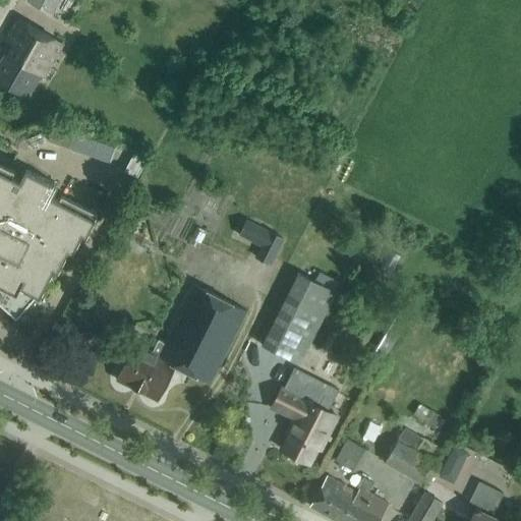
[(48,0),(46,5),(62,12),(67,0),(48,0)]
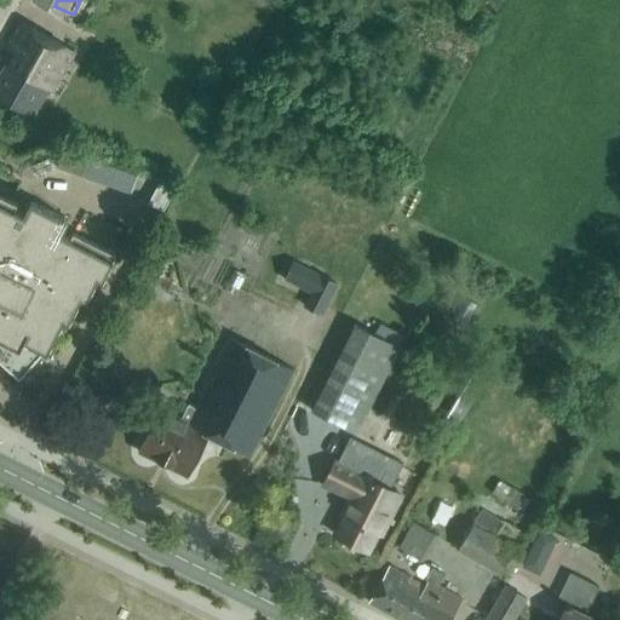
[(52,91),(61,75),(74,52),(23,23),(7,49),(15,52),(0,75),(0,97),(33,116),(49,90),(52,91)]
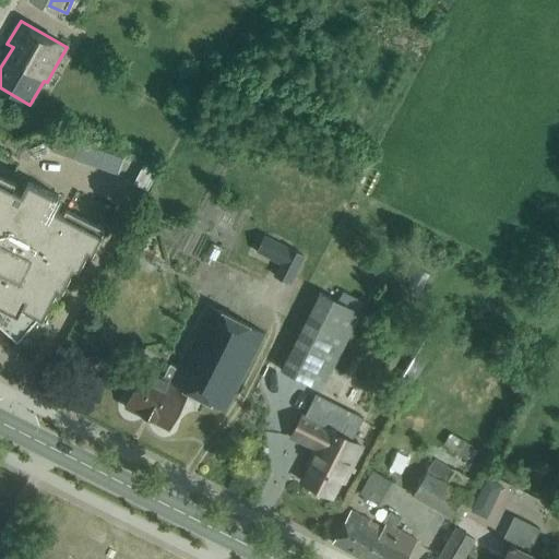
[(55,135),(49,151),(100,168),(106,153),(55,135)]
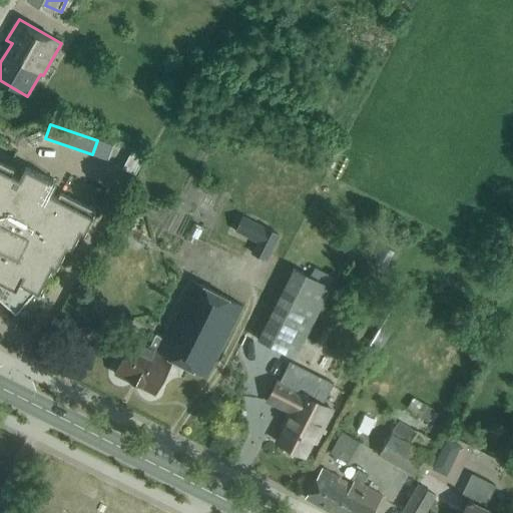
[(131,151),(122,168),(135,175),(144,158),(131,151)]
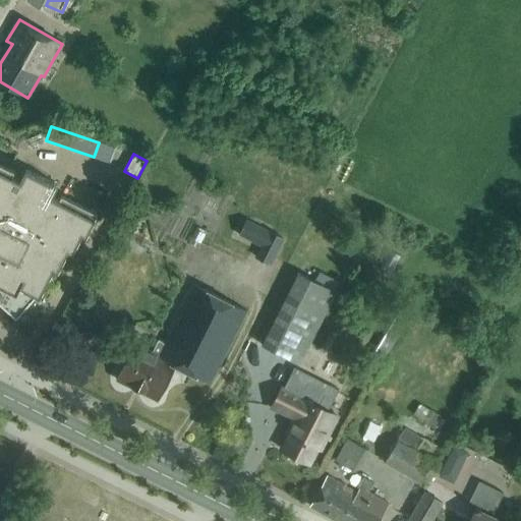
[(19,180),(12,177),(15,172),(0,164),(0,305),(16,320),(37,296),(40,297),(53,269),(58,272),(67,251),(72,253),(81,234),(87,236),(98,214),(61,195),(59,200),(52,196),(57,185),(25,169),(19,180)]
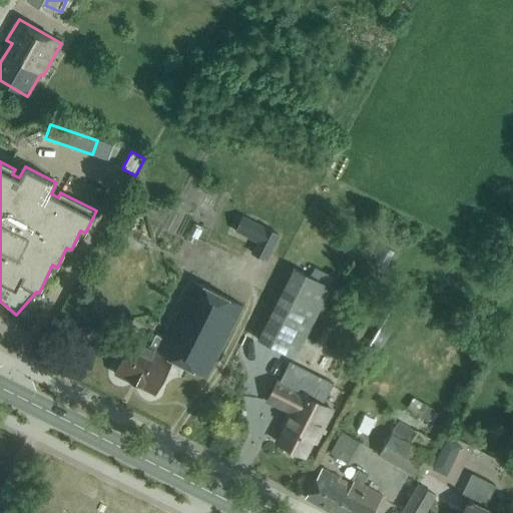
[(280,235),(265,227),(251,253),(267,261),(280,235)]
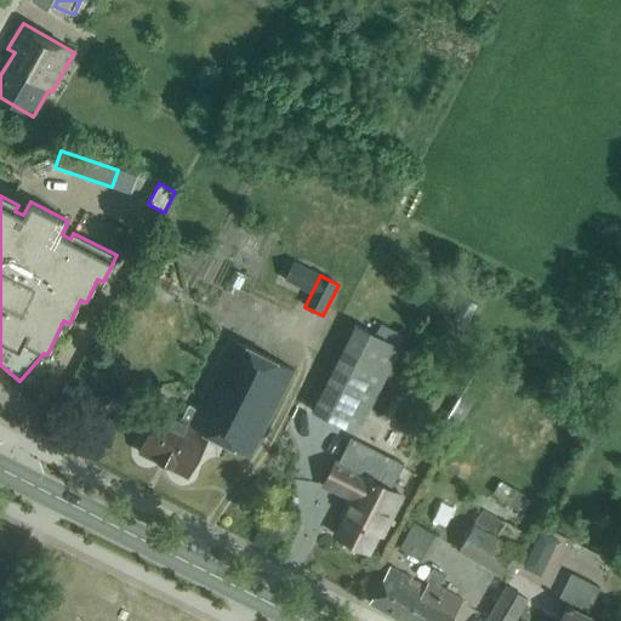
[(357,434),(400,348),(355,325),(312,412),(357,434)]
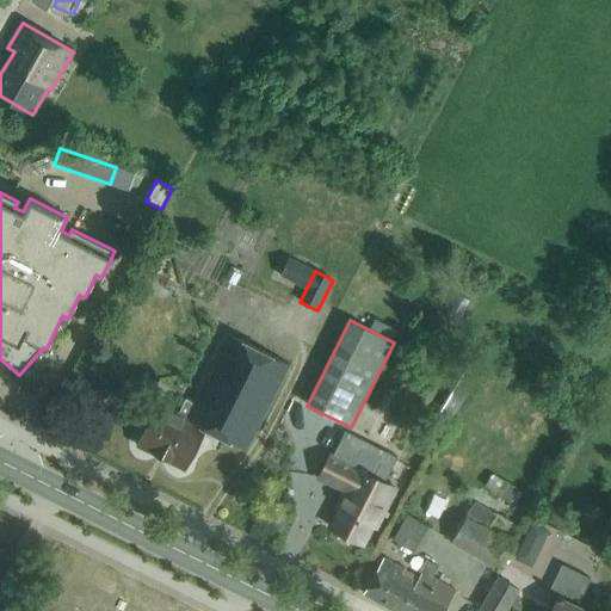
[(184,419),(207,430),(247,450),(290,364),(227,333),(184,418),(184,419)]
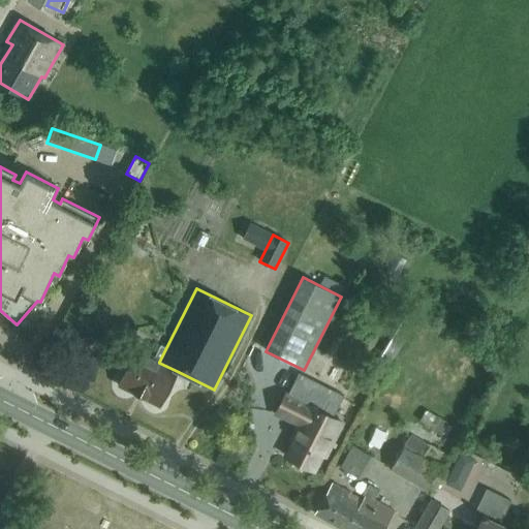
[(159,363),(159,362),(135,349),(118,384),(161,406),(179,372),(159,363)]
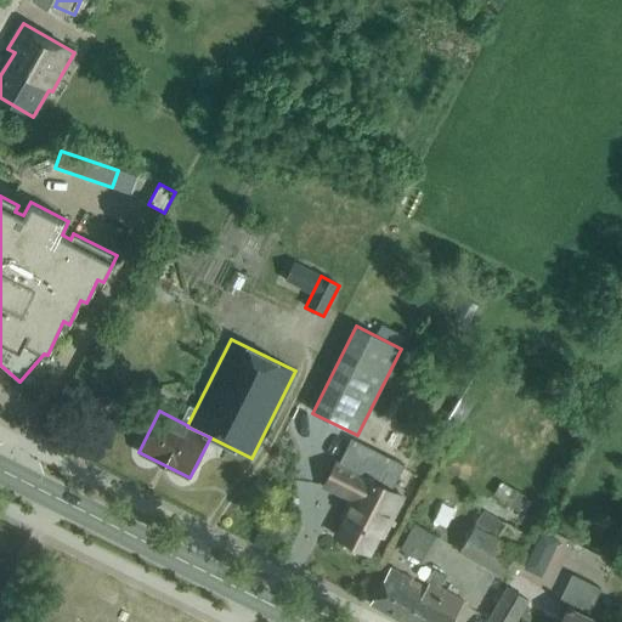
[(379,485),(337,463),(324,486),(350,499),(349,502),(354,504),(337,536),(369,553),(379,535),(383,536),(403,497),(391,491),(399,476),(388,470),(379,485)]
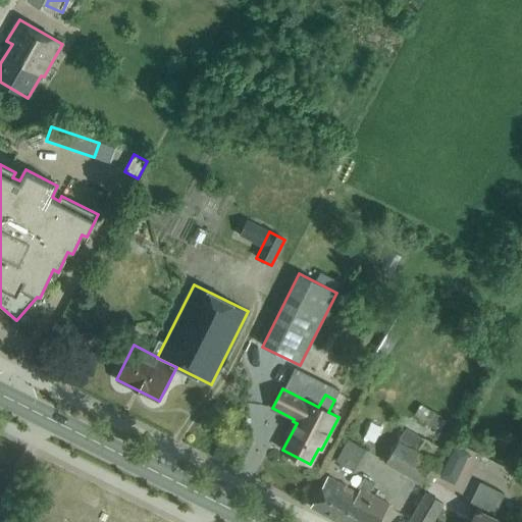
[(415,416),(435,428),(441,419),(421,406),(415,416)]
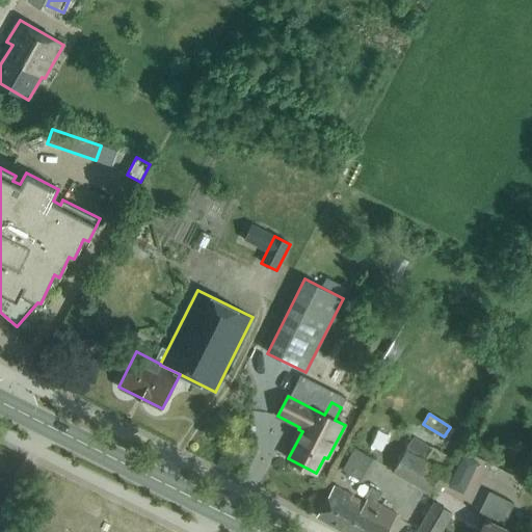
[(425,445),(414,439),(393,472),(432,496),(454,460),(425,444),(425,445)]
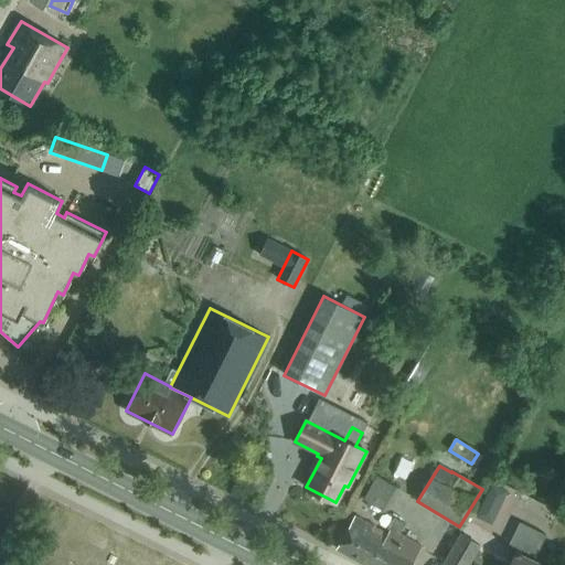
[(493,484),(487,498),(496,502),(501,500),(505,491),(493,484)]
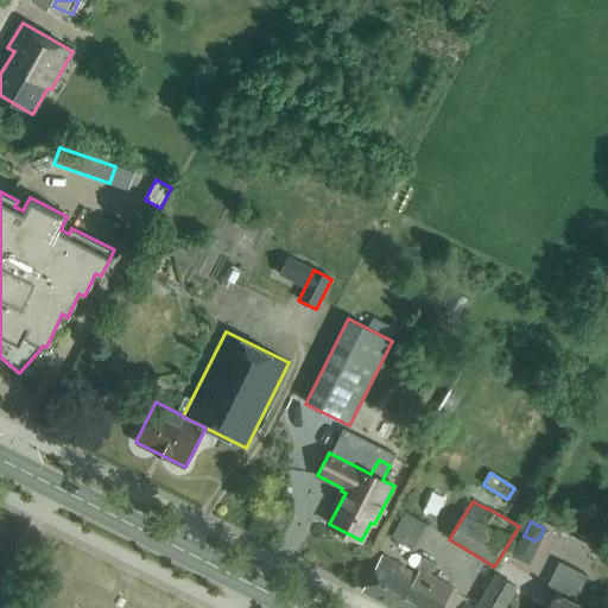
[(393,607),(397,607),(416,575),(381,556),(362,589),(393,607)]
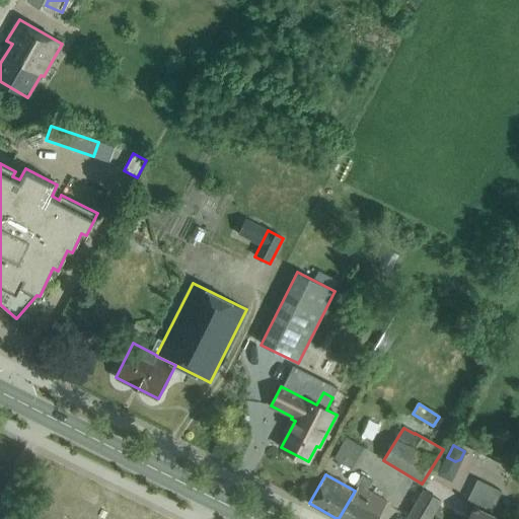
[(355,491),(339,518),(377,518),(387,502),(366,490),(372,480),(362,475),(357,486),(358,487),(356,491),(355,491)]
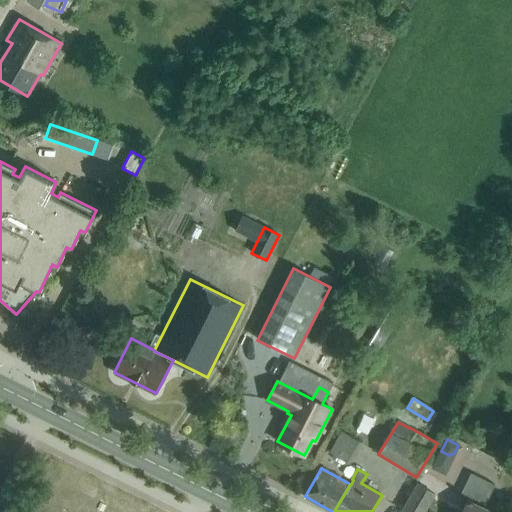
[(491,511),(483,508),(494,485),(471,474),(460,497),(467,500),(461,511),(491,511)]
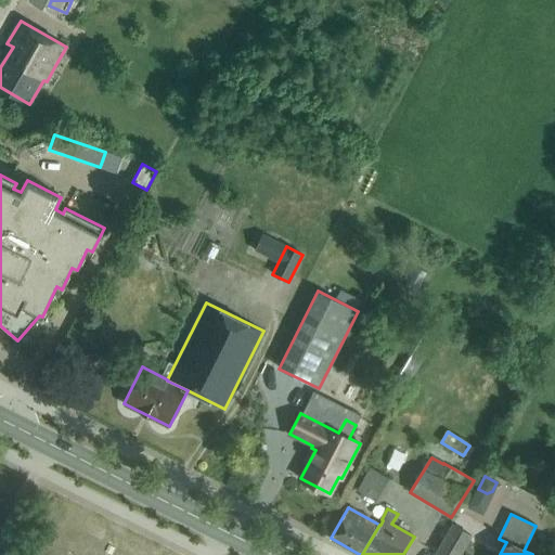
[(454,525),(452,524),(435,553),(438,554),(461,554),(473,537),(469,534),(454,525)]
